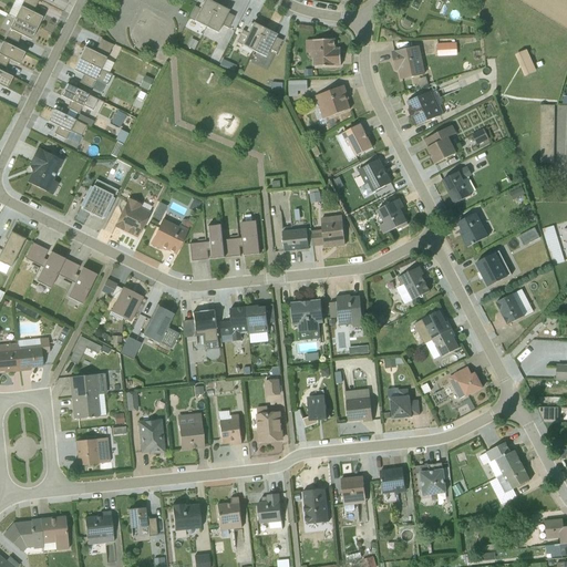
[(38,0),(23,0),(14,19),(35,30),(41,18),(32,13),(38,0)]
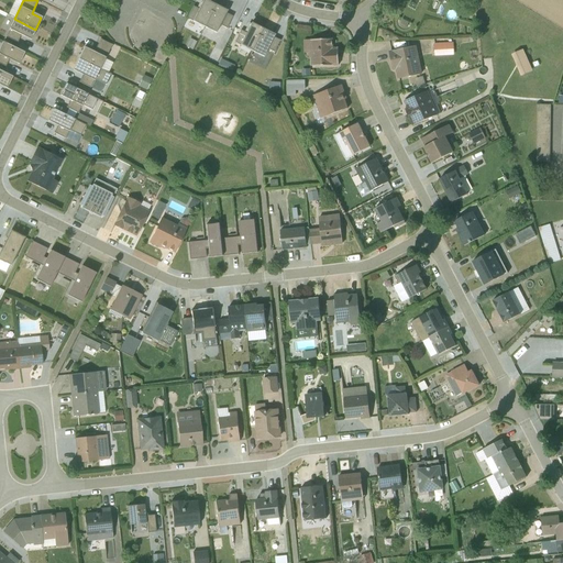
[(192,7),(186,19),(203,28),(214,6),(203,0),(202,0),(202,1),(200,0),(199,0),(196,9),(192,7)]
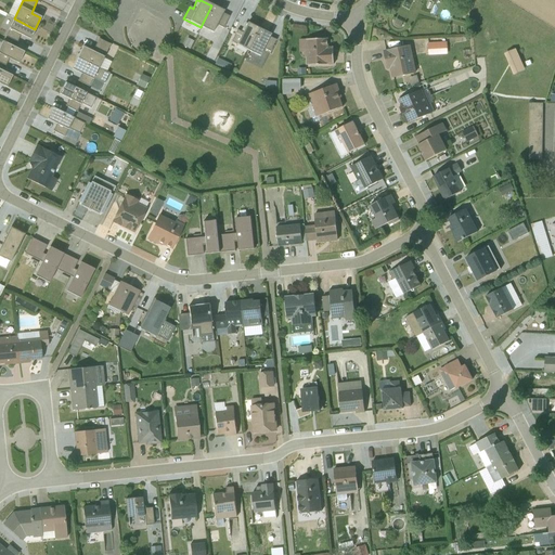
[(211,5),(201,27),(211,33),(216,25),(222,28),(228,17),(218,12),(220,10),(211,5)]
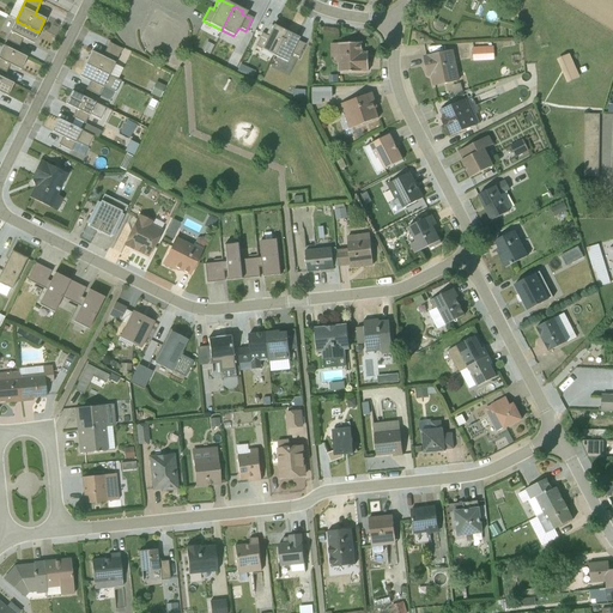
[(16,20),(5,41),(18,47),(20,41),(30,44),(30,43),(32,44),(38,32),(16,20)]
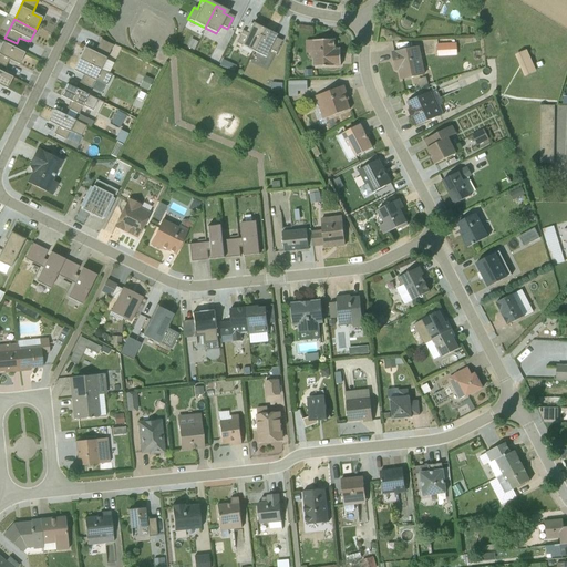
[(405,21),(402,27),(409,31),(412,24),(405,21)]
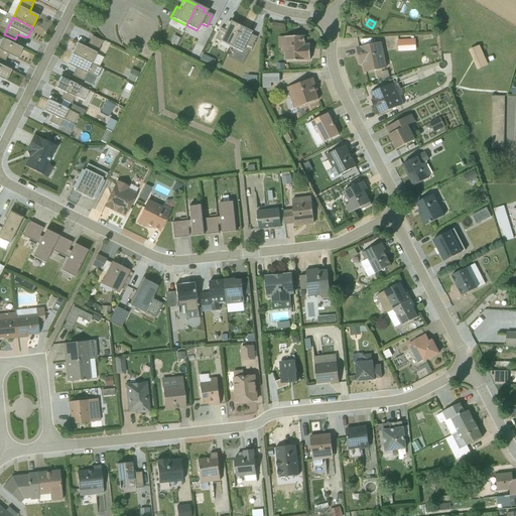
[(230,47),(241,27),(230,21),(229,22),(227,21),(223,30),(220,28),(214,39),(230,47)]
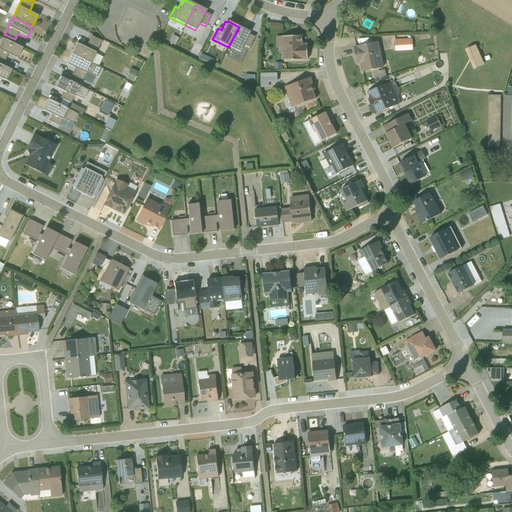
[(239,27),(228,47),(238,52),(242,45),(248,48),(254,37),(245,33),(246,31),(239,27)]
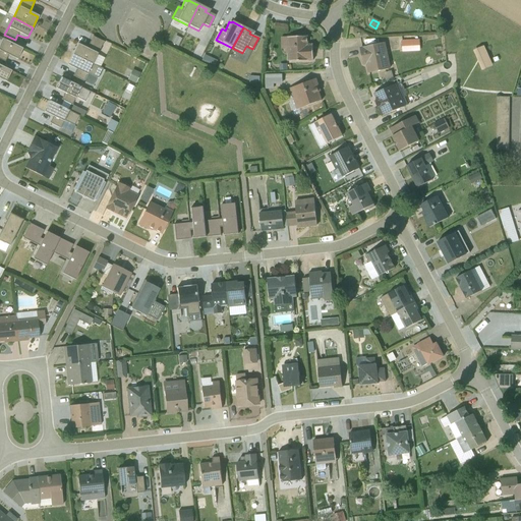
[(181,39),(175,36),(171,44),(177,47),(181,39)]
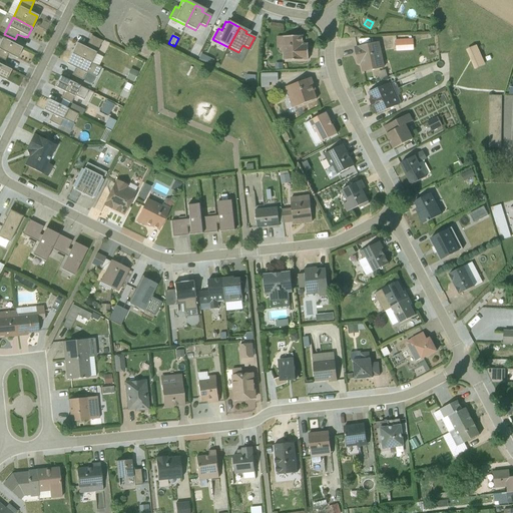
[(94,54),(101,41),(90,36),(84,48),(76,43),(71,54),(97,67),(102,58),(94,54)]
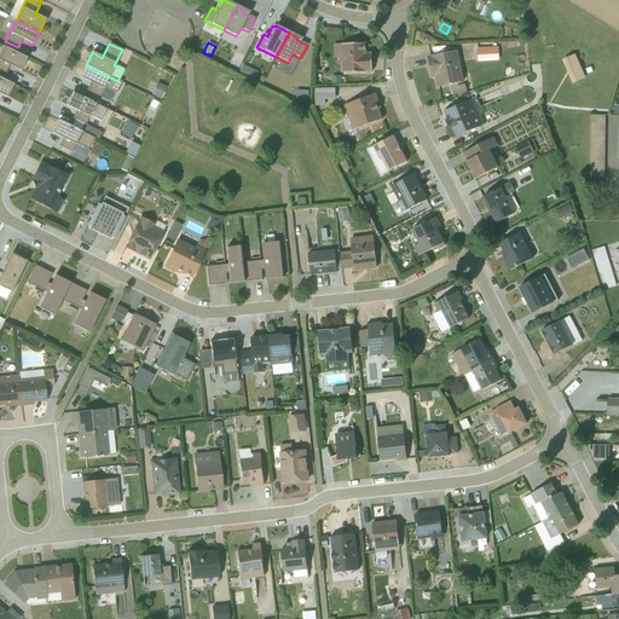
[(366,44),(334,45),(335,59),(340,59),(340,64),(342,64),(343,73),(372,73),(372,53),(366,55),(366,44)]
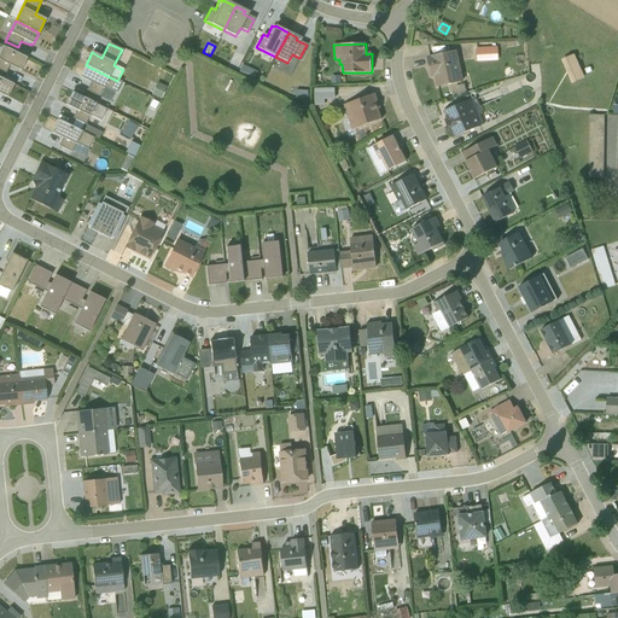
[(3,47),(0,51),(0,71),(5,74),(9,68),(17,71),(18,70),(19,71),(27,58),(3,47)]
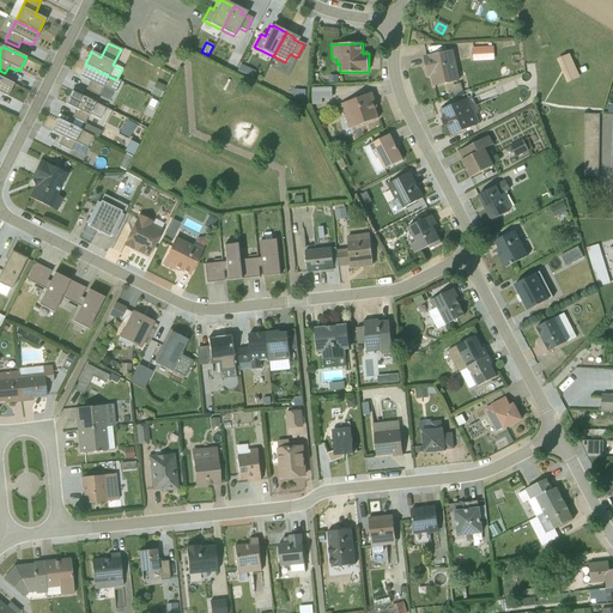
[(474,49),(474,62),(495,61),(495,48),(474,49)]
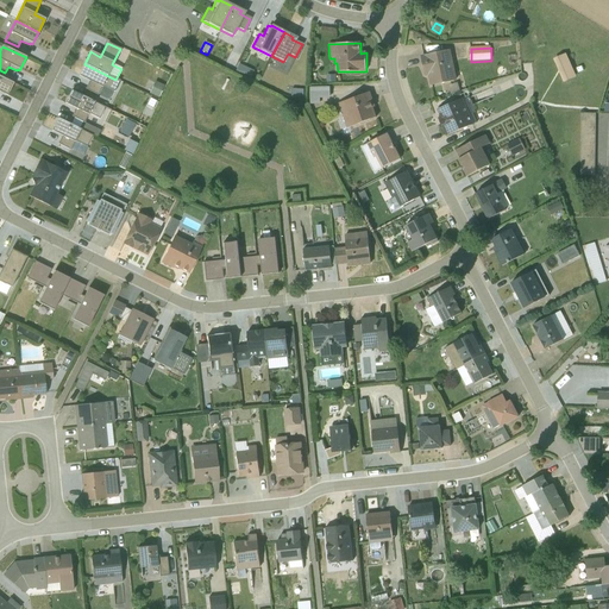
[(451,51),(422,57),(425,69),(428,68),(432,86),(457,81),(457,80),(451,51)]
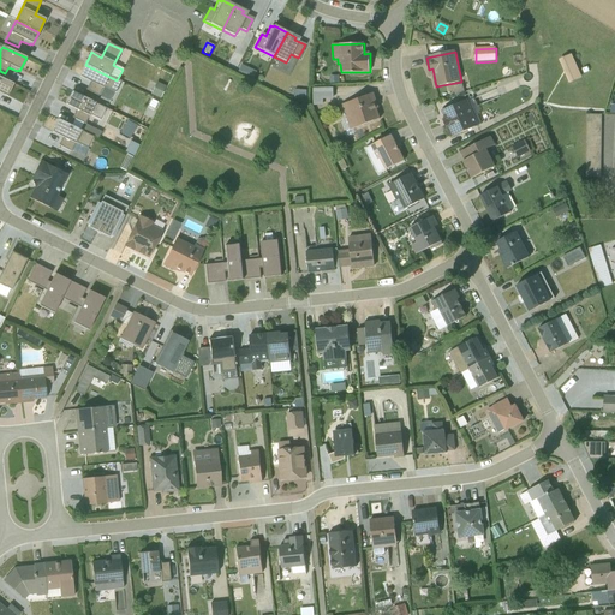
[(574,52),(561,57),(572,82),(585,76),(574,52)]
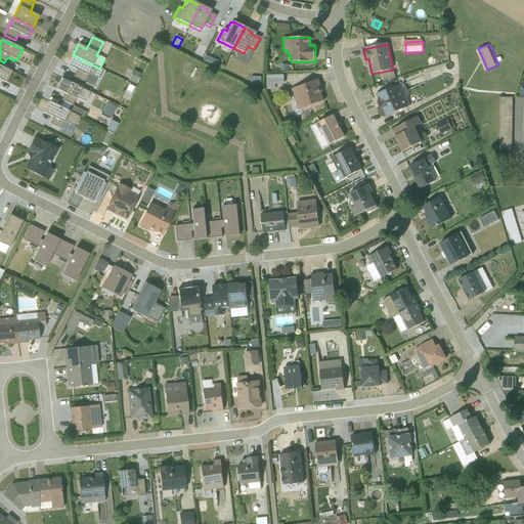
[(73,55),(68,66),(76,70),(73,77),(91,86),(95,78),(97,79),(102,70),(99,69),(73,55)]
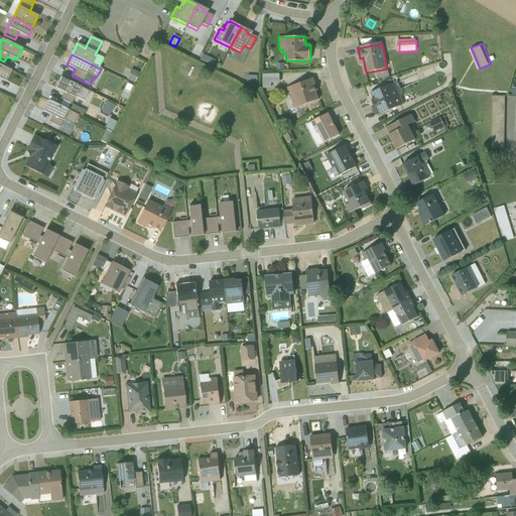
[(214,60),(202,54),(199,59),(212,66),(214,60)]
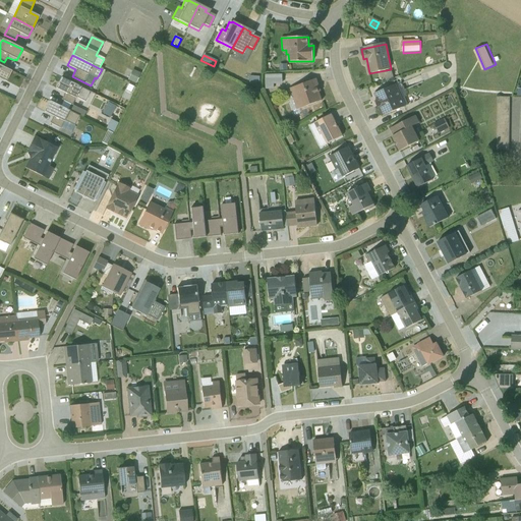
[(0,66),(0,81),(3,83),(3,81),(5,82),(11,71),(0,66)]
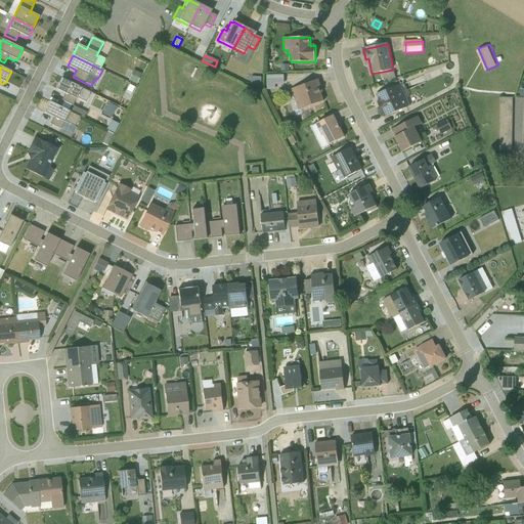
[(140,75),(132,71),(128,81),(135,85),(140,75)]
